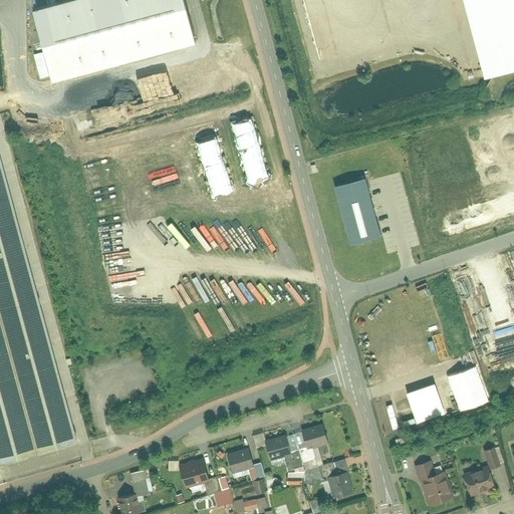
[(71,0),(32,11),(50,80),(196,42),(184,0),(71,0)]
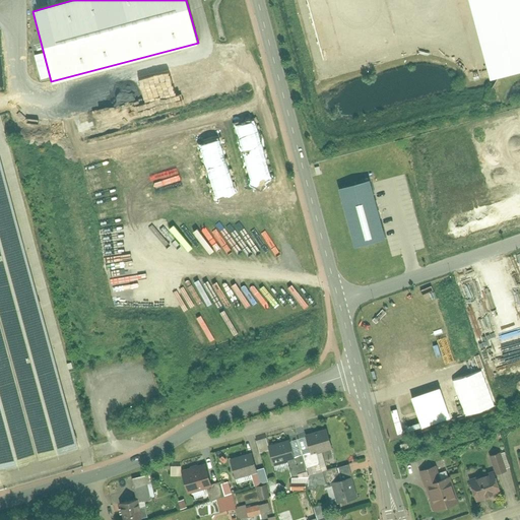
[(519,0),(467,0),(490,82),(519,74),(519,0)]
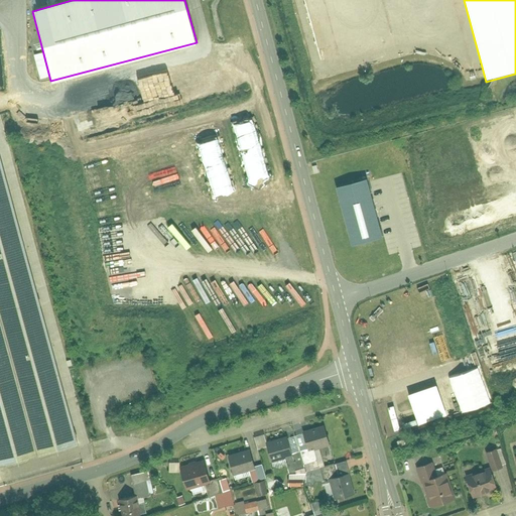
[(0,159),(0,466),(78,445),(0,159)]
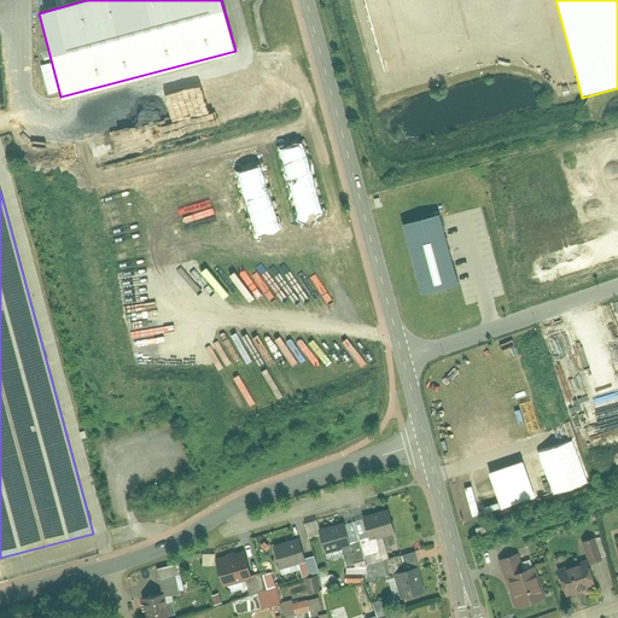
[(441,213),(403,222),(423,293),(459,284),(441,217),(441,213)]
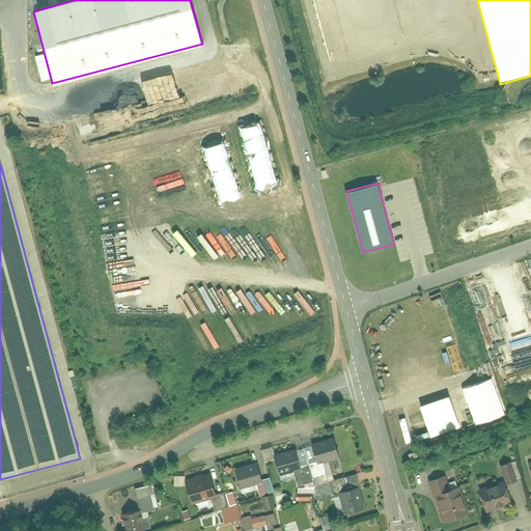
[(492,378),(462,388),(474,424),(504,415),(492,378)]
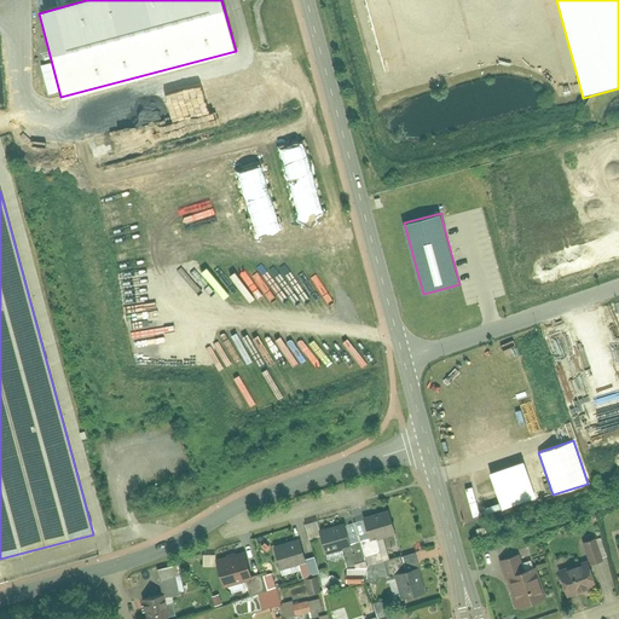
[(522,461),(487,473),(499,508),(534,497),(522,461)]
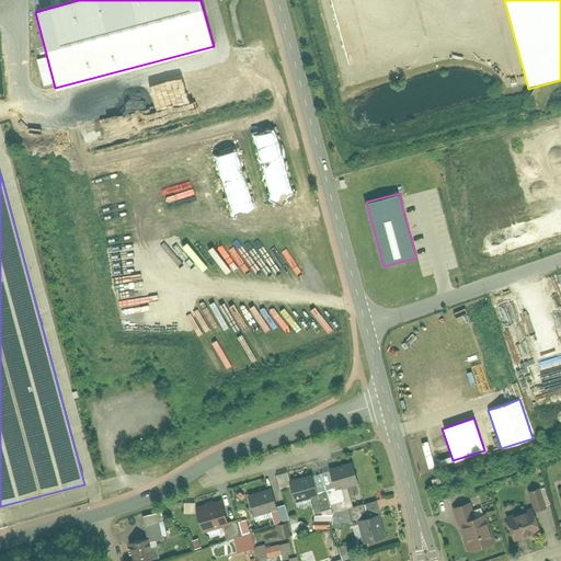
[(330,473),(334,491),(347,488),(358,485),(354,468),(330,473)]
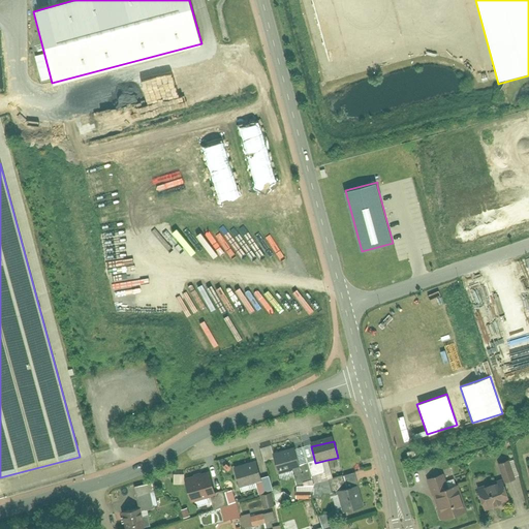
[(271,457),(276,474),(294,469),(297,478),(310,474),(308,465),(303,449),(296,452),(294,450),(271,457)]
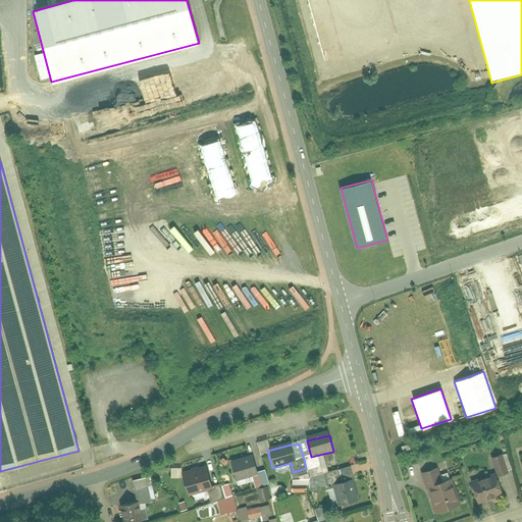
[(323,454),(311,457),(304,459),(306,468),(309,479),(324,475),(328,474),(323,454)]
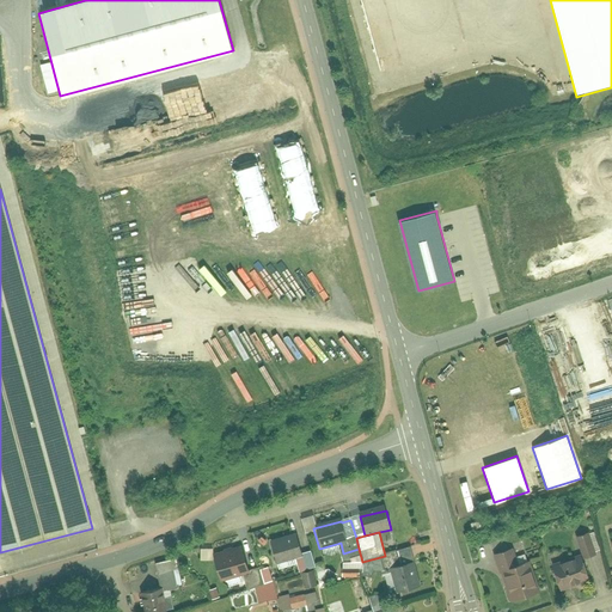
[(595,556),(587,534),(576,538),(583,560),(595,556)]
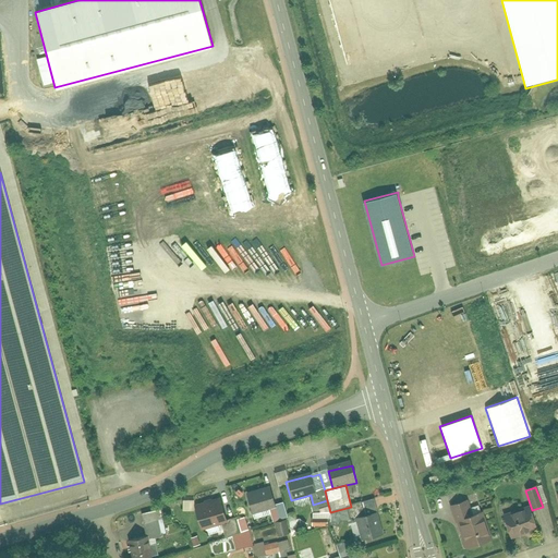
[(270,488),(245,495),(252,517),(269,511),(273,524),(284,521),(288,520),(283,505),(276,507),(270,488)]
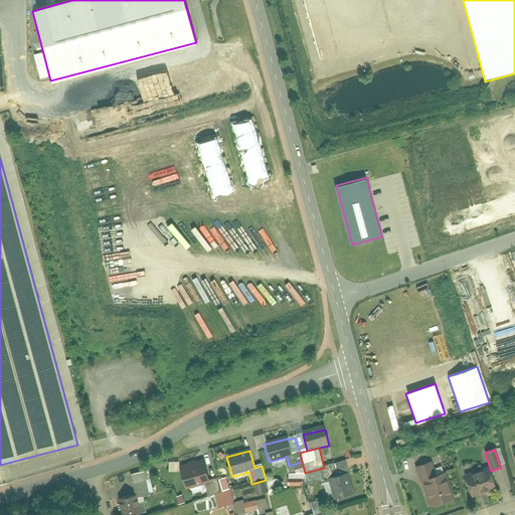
[(217,479),(210,481),(205,462),(179,471),(185,491),(204,485),(208,498),(222,494),(217,479)]
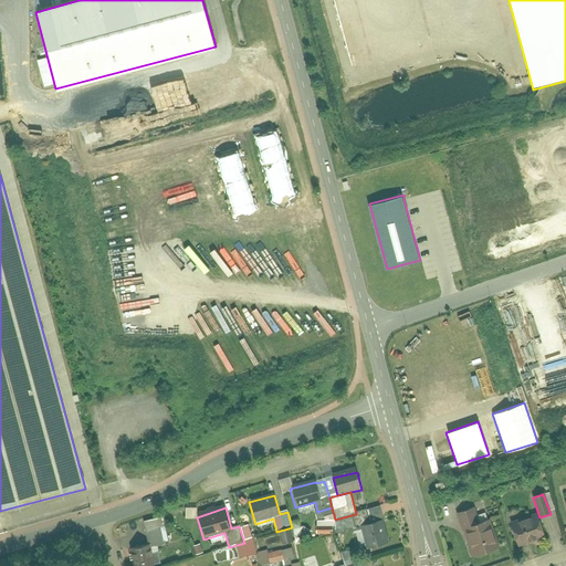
[(465,538),(472,558),(495,551),(486,522),(478,524),(473,510),(458,514),(465,538)]
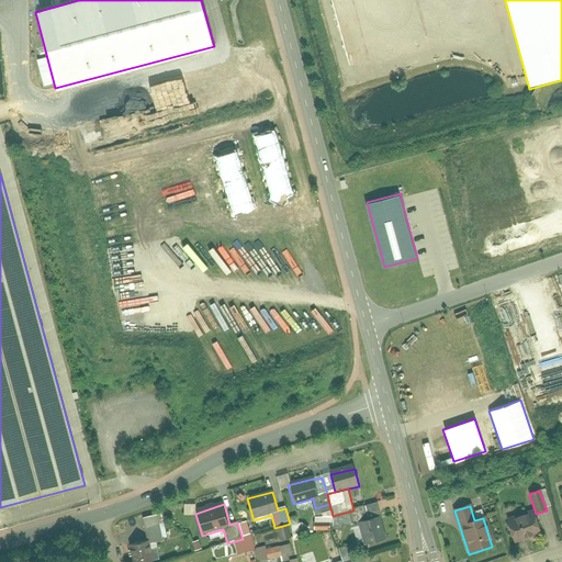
[(370,521),(366,507),(353,510),(349,512),(352,526),(358,525),(364,548),(388,541),(381,518),(374,520),(370,521)]
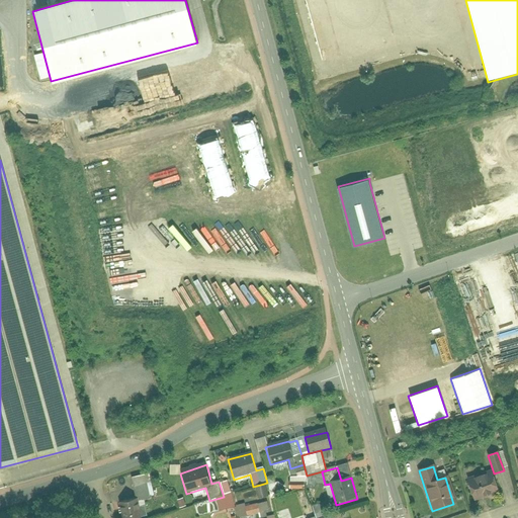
[(466,480),(473,499),(498,490),(491,470),(466,480)]
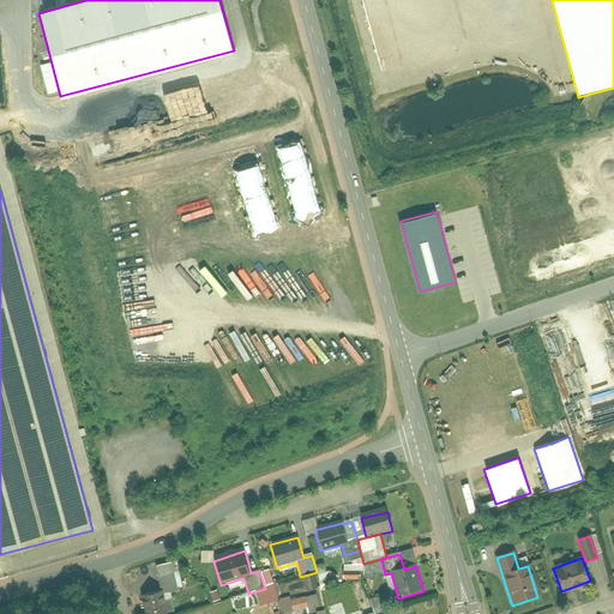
[(161,591),(143,596),(146,613),(174,613),(170,595),(182,593),(175,563),(156,566),(161,591)]
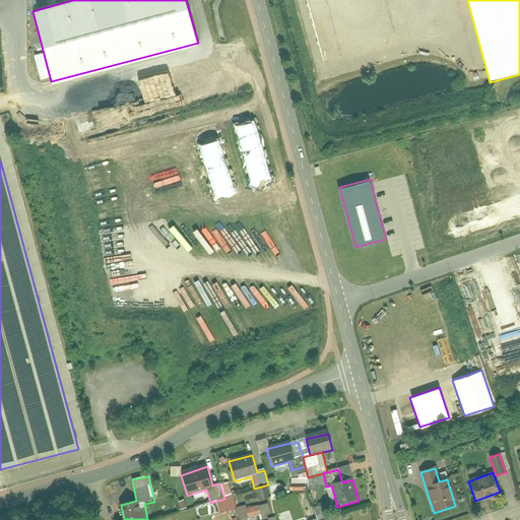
[(293,482),(291,492),(307,493),(307,483),(293,482)]
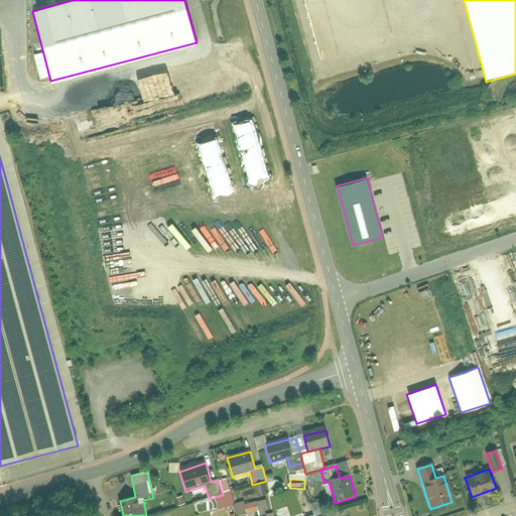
[(252,485),(256,497),(267,494),(263,482),(252,485)]
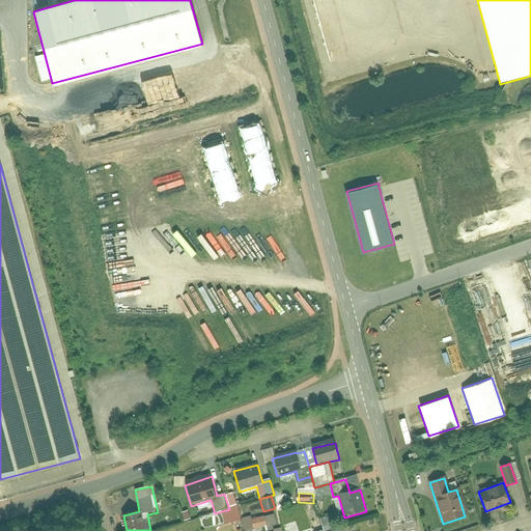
[(280,504),(288,508),(292,500),(285,496),(280,504)]
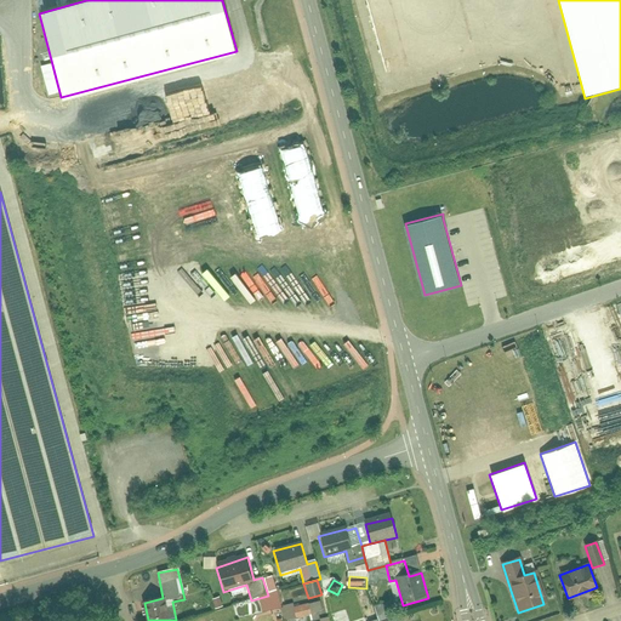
[(262,600),(266,615),(280,611),(277,597),(262,600)]
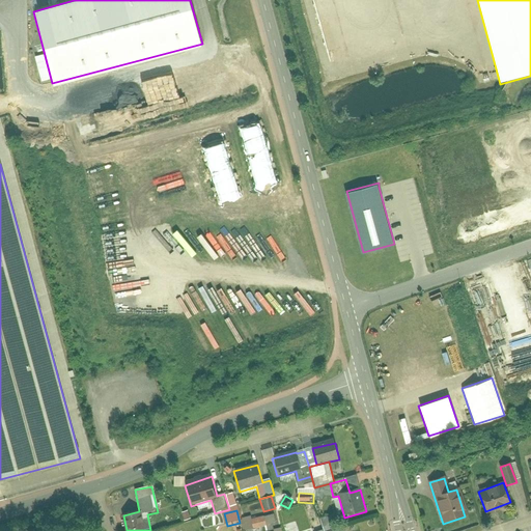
[(180,513),(183,523),(191,521),(189,511),(180,513)]
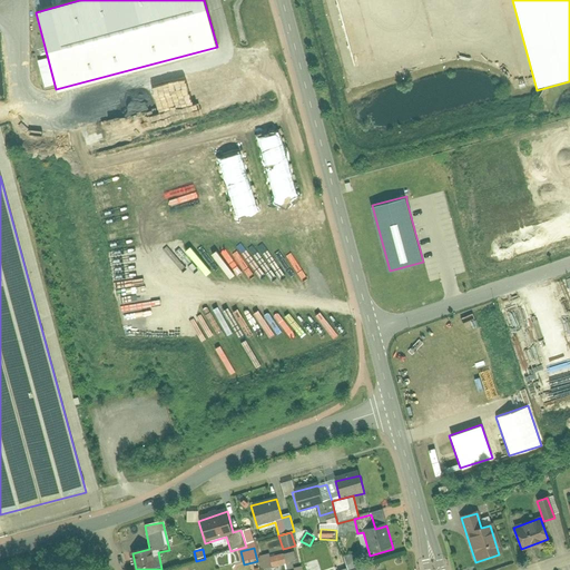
[(214,557),(217,566),(229,561),(227,552),(214,557)]
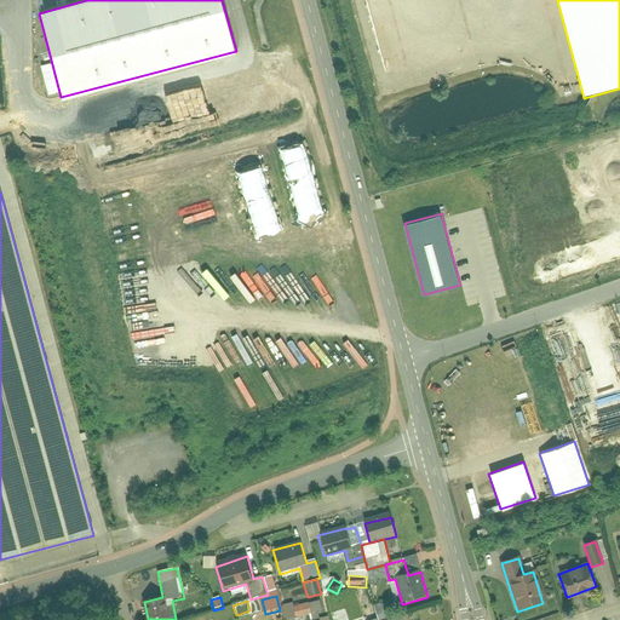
[(314,614),(322,613),(321,601),(313,602),(314,614)]
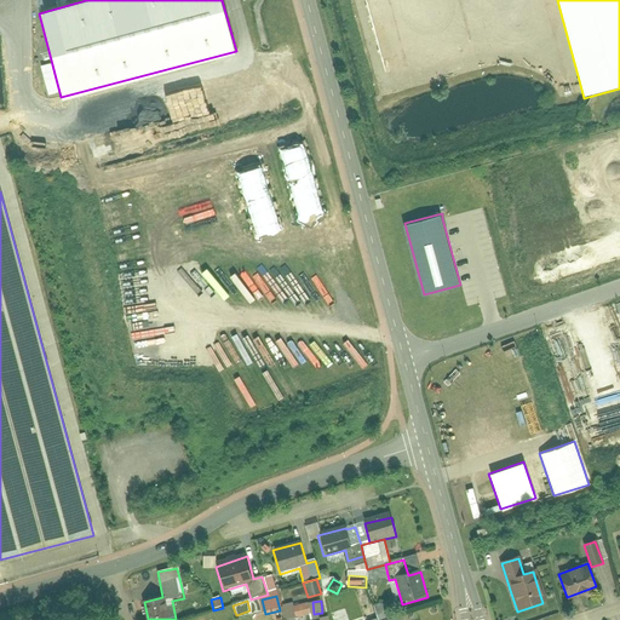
[(285,607),(288,619),(309,615),(305,602),(285,607)]
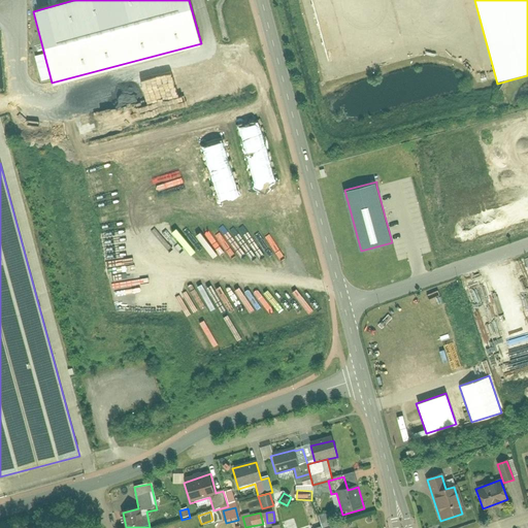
[(325,515),(319,517),(321,527),(327,527),(335,526),(333,519),(325,515)]
